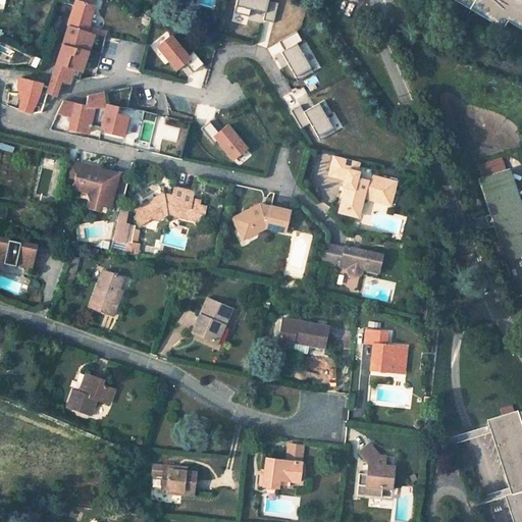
[(39,112),(40,113),(46,93),(56,96),(60,82),(67,84),(73,69),(82,72),(94,34),(92,34),(88,32),(89,29),(85,28),(92,6),(89,5),(90,0),(65,0),(65,2),(73,5),(68,20),(67,25),(57,60),(48,87),(42,86),(42,84),(29,81),(18,79),(16,84),(18,98),(21,99),(18,110),(32,114),(39,112)]
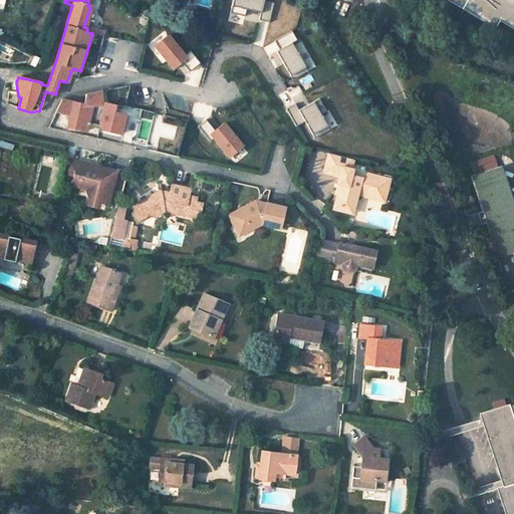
[(269,22),(273,2),(263,0),(232,0),(231,6),(230,12),(244,15),(246,9),(260,12),(258,19),(269,22)]
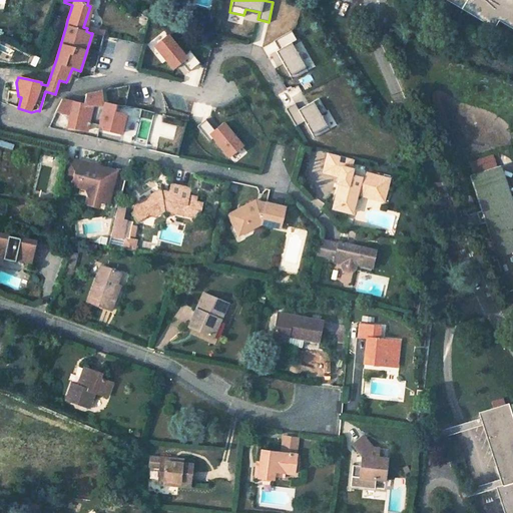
[(498,16),(512,24),(512,0),(453,0),(493,24),(498,16)]
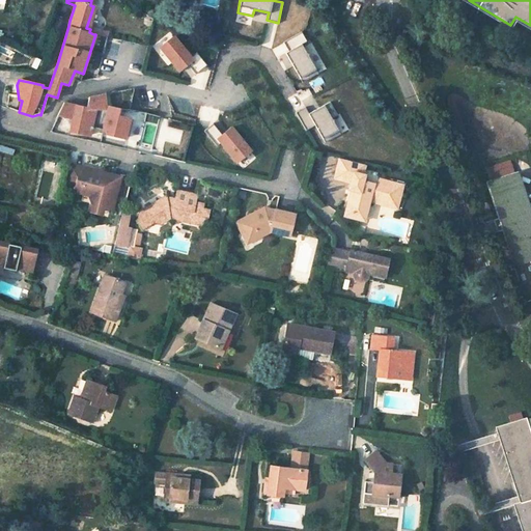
[(178,71),(187,64),(194,74),(205,64),(196,52),(191,56),(173,35),(159,48),(178,71)]
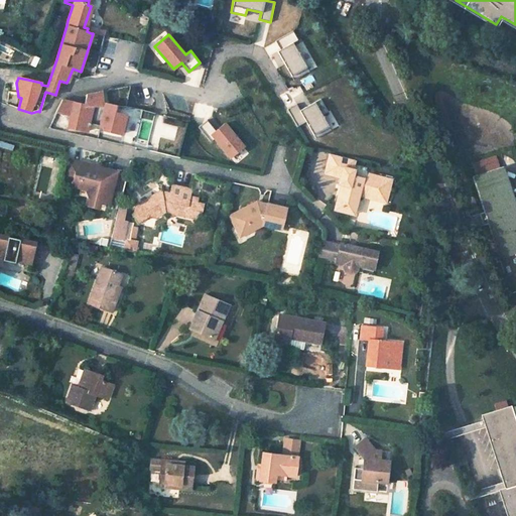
[(128,44),(124,66),(137,69),(142,44),(118,39),(115,57),(121,58),(124,43),(128,44)]
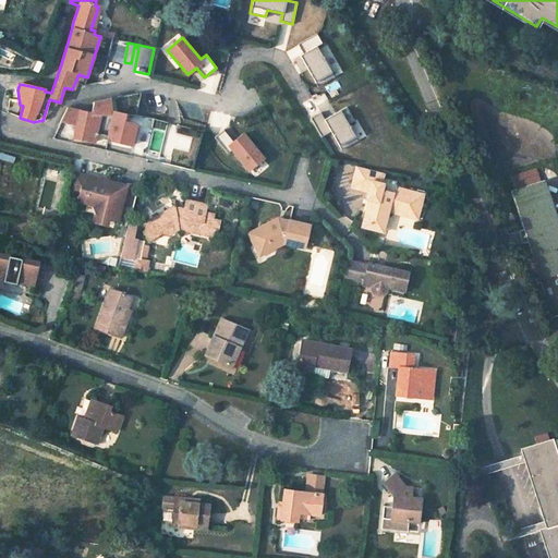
[(318,85),(336,76),(318,45),(301,55),(318,85)]
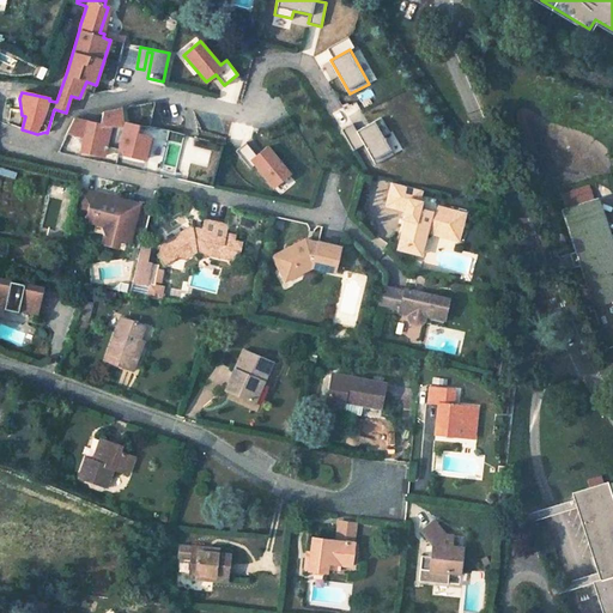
[(102,126),(73,119),(66,139),(83,144),(82,152),(103,157),(104,146),(123,151),(122,155),(144,159),(150,137),(137,134),(138,126),(122,122),(120,109),(116,110),(103,113),(102,126)]
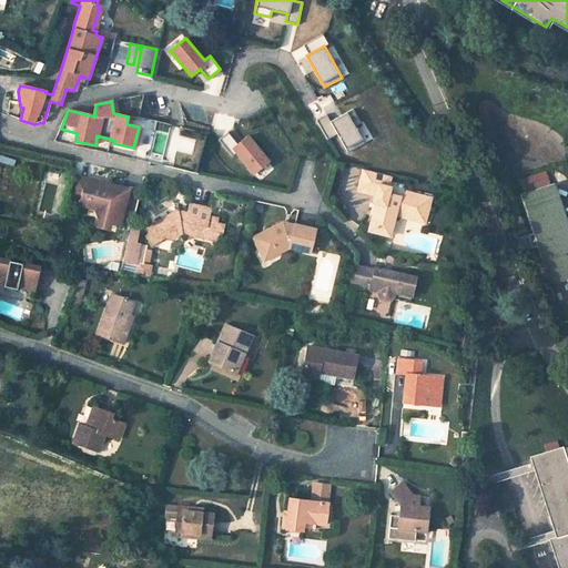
[(327,139),(336,133),(347,152),(364,142),(346,111),(331,120),(327,114),(316,120),(327,139)]
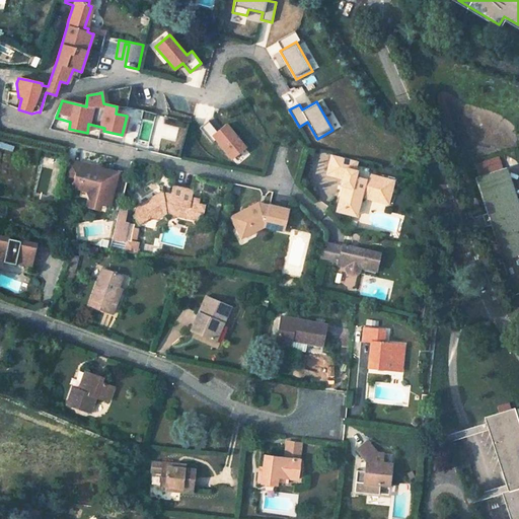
[(211,143),(215,139),(230,158),(244,147),(225,124),(222,127),(213,116),(199,128),(211,143)]
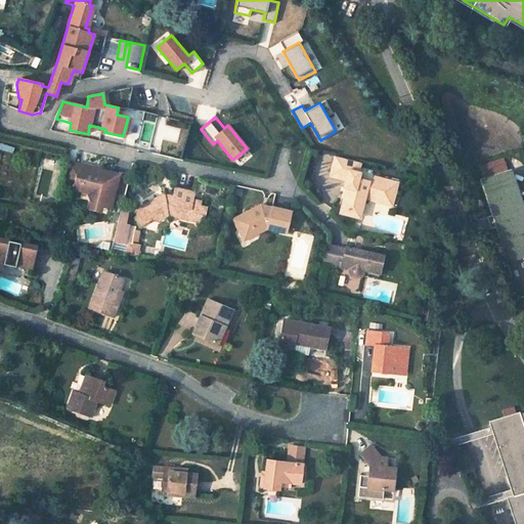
[(501,147),(477,155),(482,168),(506,160),(501,147)]
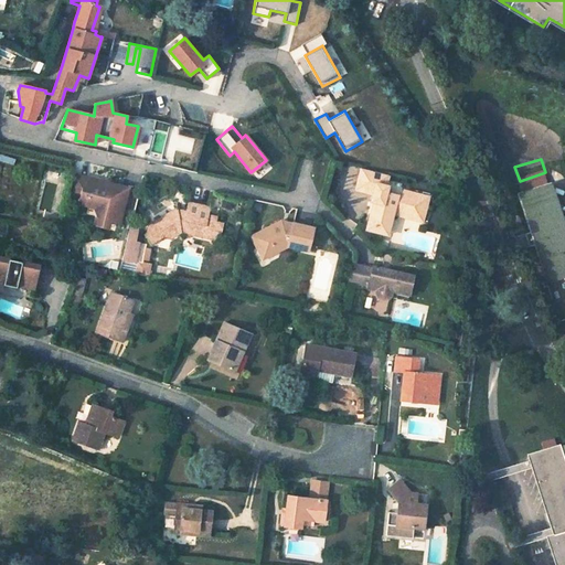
[(373,206),(369,222),(385,226),(388,210),(394,211),(395,204),(414,209),(412,215),(422,217),(427,193),(403,188),(402,194),(390,191),(386,183),(385,183),(387,172),(361,166),(356,183),(374,187),(373,191),(372,199),(376,200),(374,206),(373,206)]
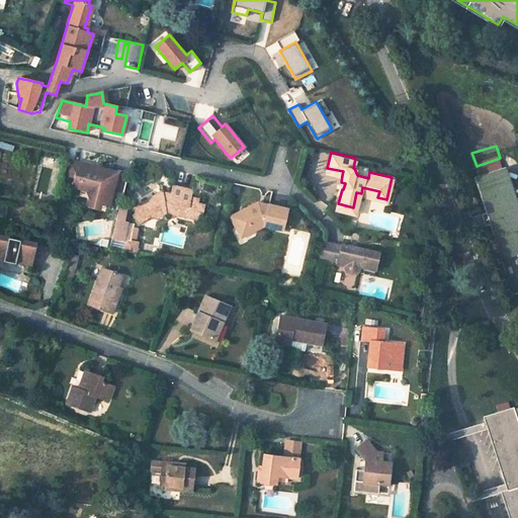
[(78,176),(81,163),(66,159),(66,161),(63,172),(78,176)]
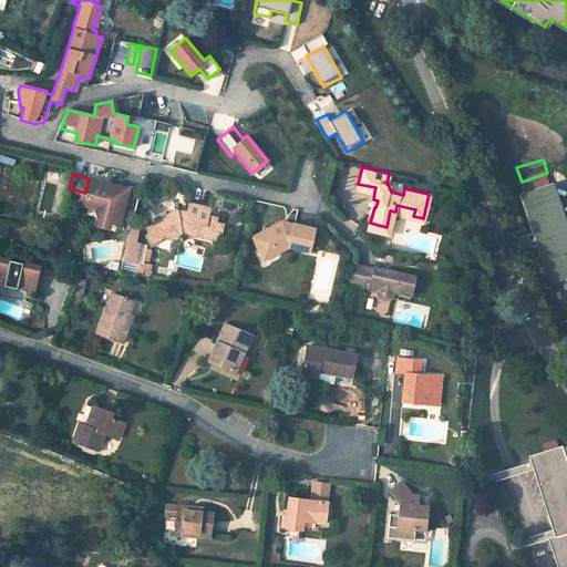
[(80,195),(76,205),(95,209),(93,216),(93,219),(93,220),(95,223),(98,223),(100,223),(101,222),(102,219),(113,223),(122,225),(132,189),(89,178),(85,193),(69,188),(68,192),(80,195)]
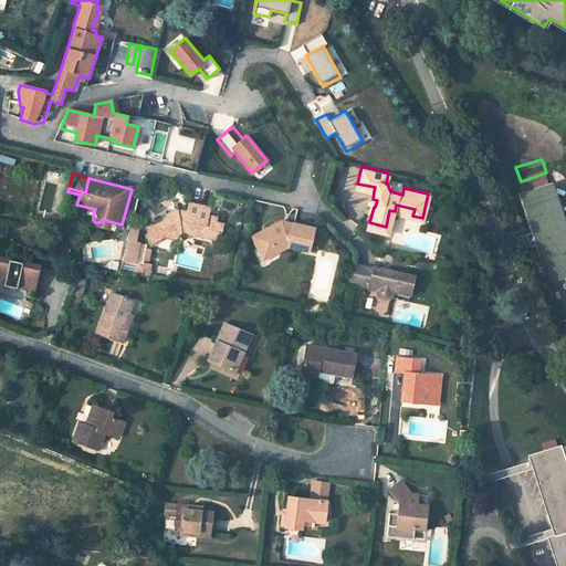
[(565,315),(565,223),(551,180),(516,192),(559,318),(565,315)]
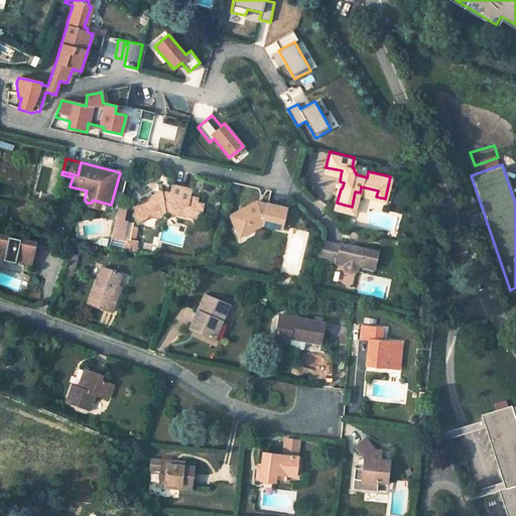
[(135,206),(134,215),(139,222),(149,216),(156,217),(165,212),(197,218),(199,213),(202,214),(204,204),(198,203),(199,198),(190,196),(192,188),(172,184),(170,194),(162,191),(162,189),(135,206)]
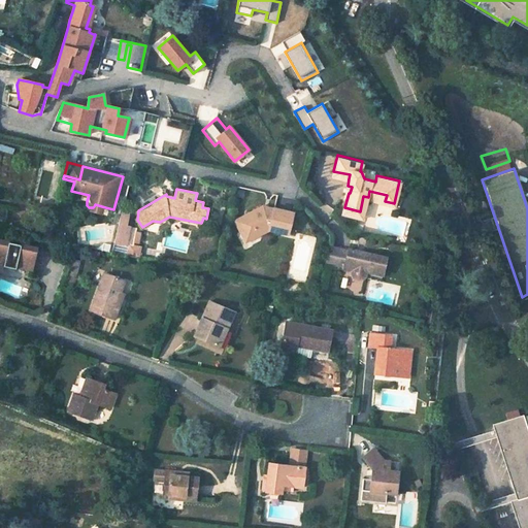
[(387,195),(369,191),(368,197),(385,201),(387,195)]
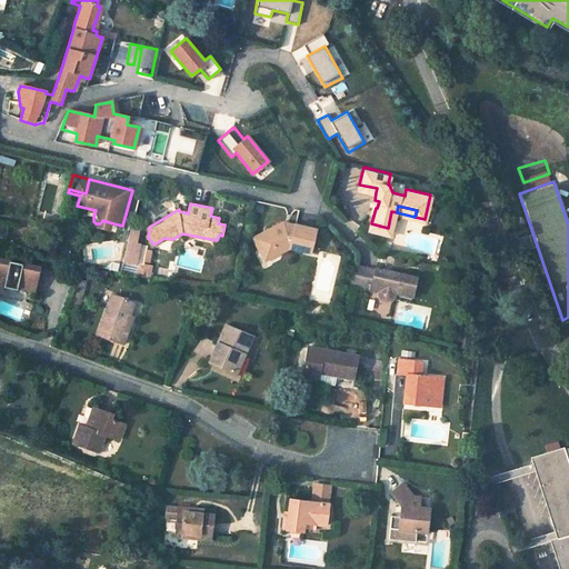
[(397,212),(391,211),(388,228),(371,223),(370,231),(391,236),(397,212)]
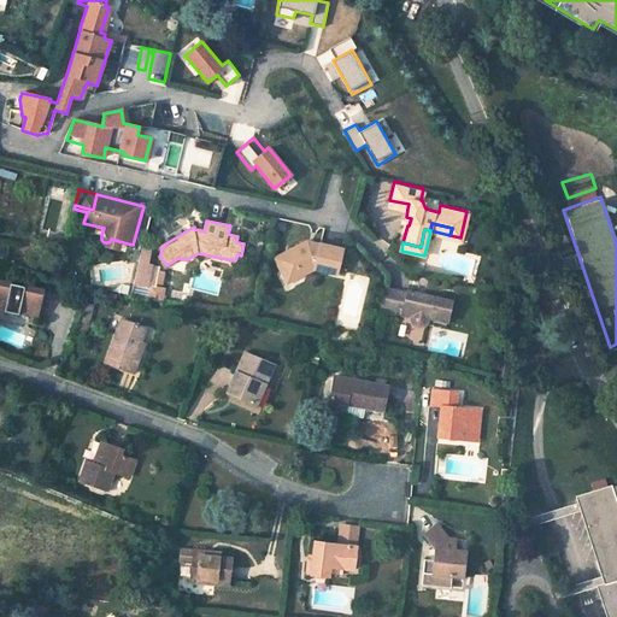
[(123,242),(111,239),(109,248),(121,251),(123,242)]
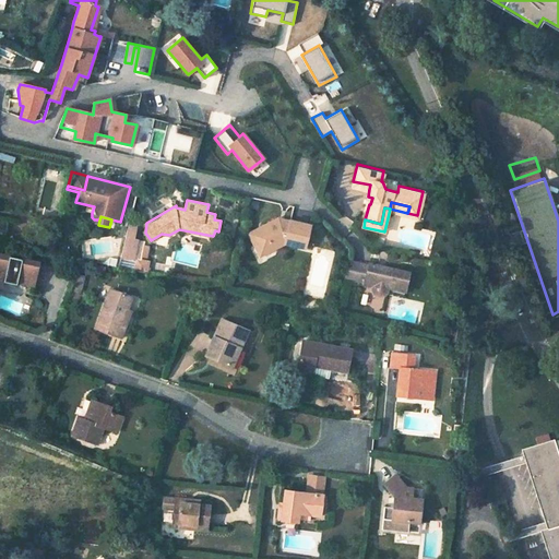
[(285,242),(305,248),(310,224),(290,219),(290,223),(280,221),(281,217),(280,217),(249,233),(257,247),(262,249),(271,244),(273,249),(285,242)]
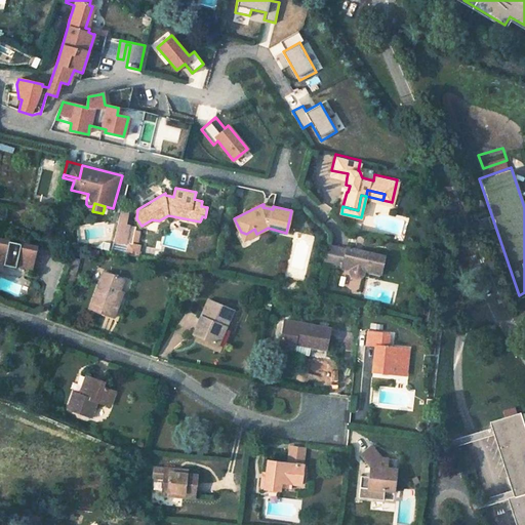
[(135,220),(130,211),(119,218),(114,244),(124,246),(129,225),(135,220)]
